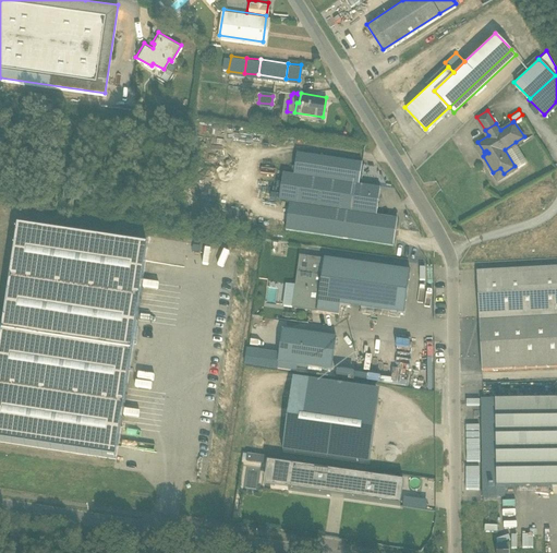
[(484,152),(477,142),(475,144),(483,156),(488,153),(486,151),(484,152)]
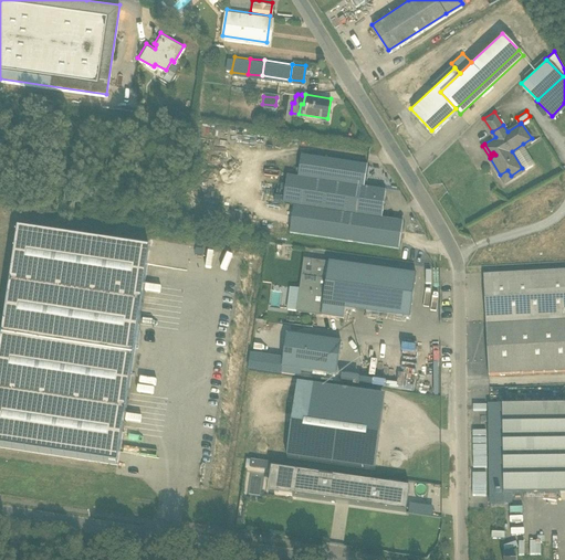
[(512,151),(522,168),(534,160),(523,144),(512,151)]
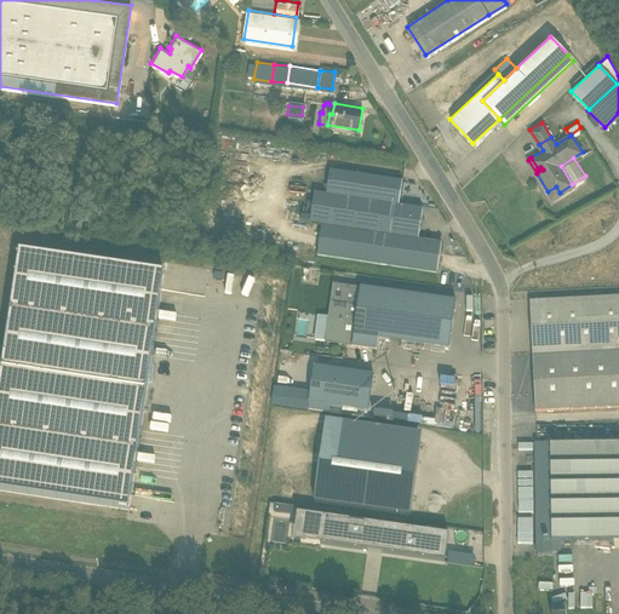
[(313,188),(311,199),(324,200),(320,221),(417,235),(422,204),(397,201),(401,177),(328,166),(325,190),(313,188)]
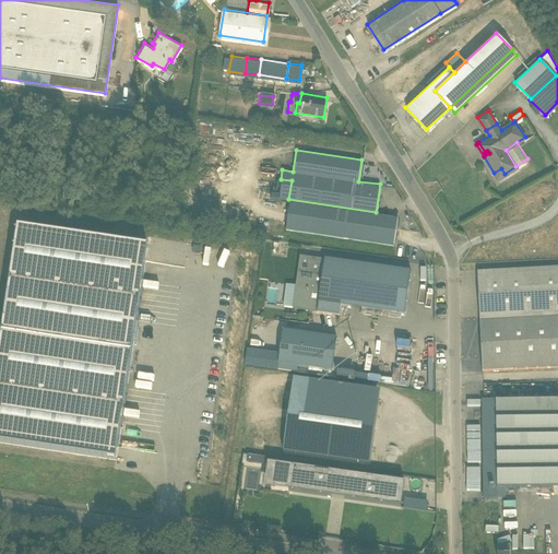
[(501,168),(494,173),(498,178),(505,174),(501,168)]
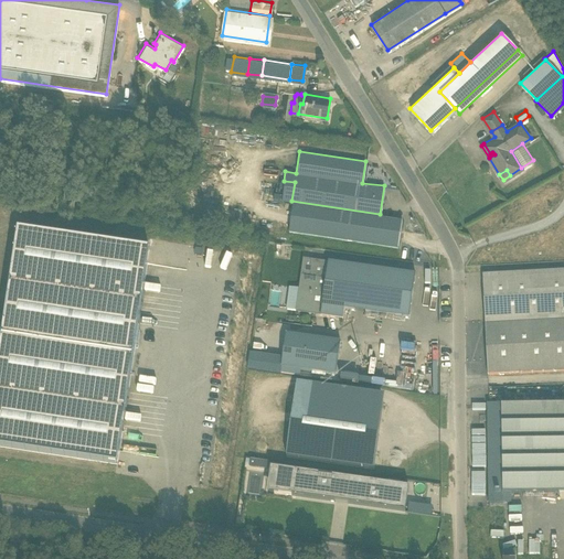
[(282,199),(291,201),(295,182),(284,181),(282,199)]
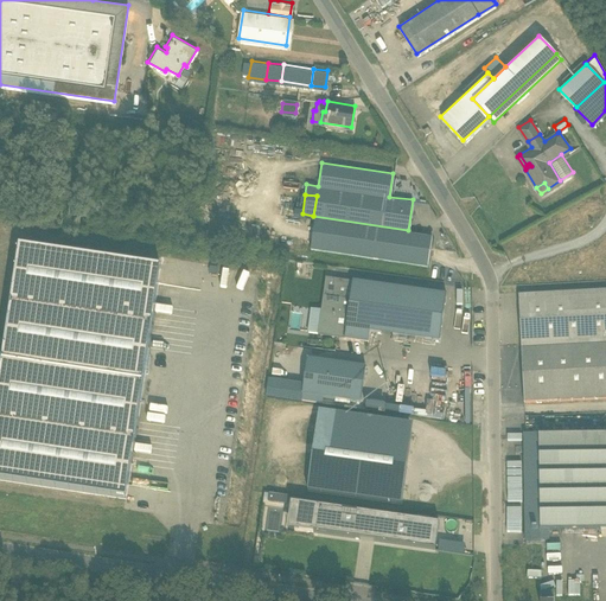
[(431,232),(408,230),(313,216),(310,245),(427,262),(431,232)]
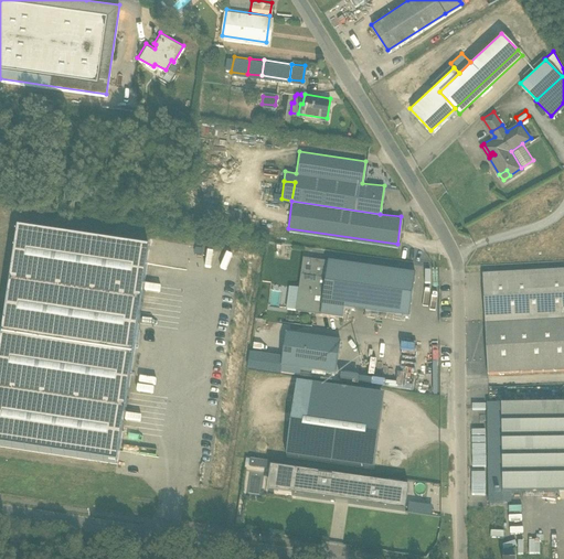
[(17,225),(0,336),(0,442),(116,460),(148,245),(17,225)]
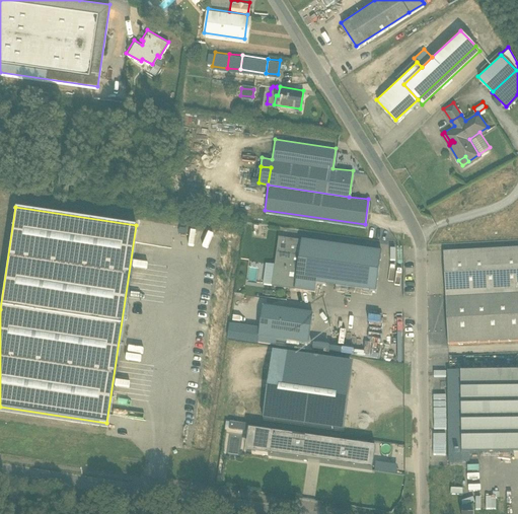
[(380,248),(300,237),(298,251),(298,252),(295,277),(315,280),(375,288),(380,248)]
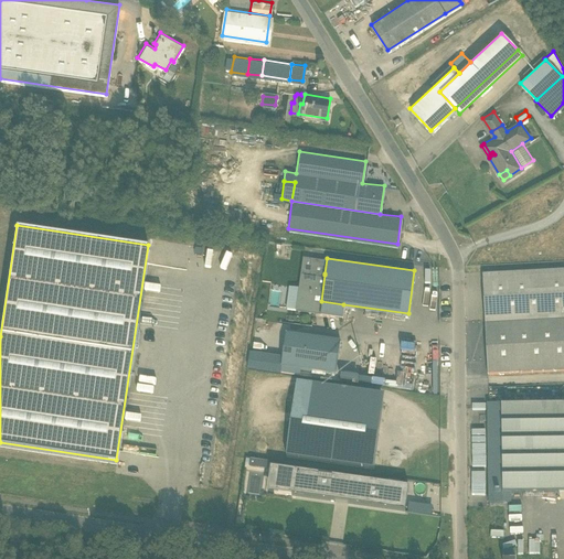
[(485,321),(487,371),(563,365),(563,266),(481,270),(485,321)]
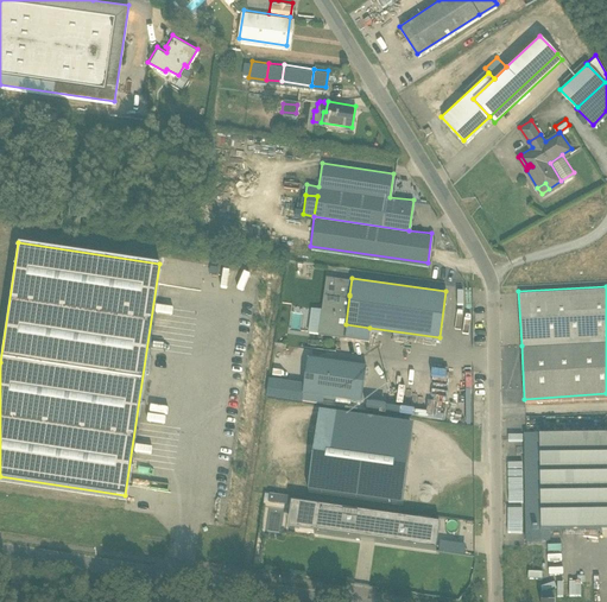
[(349,295),(326,292),(324,306),(321,330),(343,334),(343,335),(368,338),(370,328),(346,324),(349,296),(349,295)]
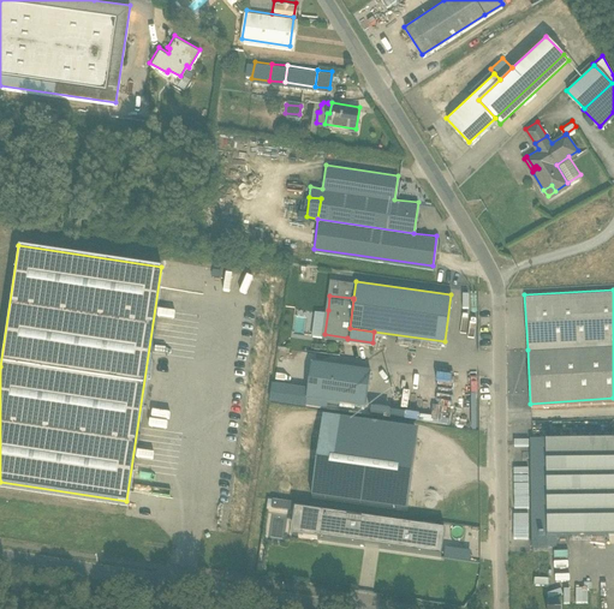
[(314,308),(311,333),(325,334),(328,310),(314,308)]
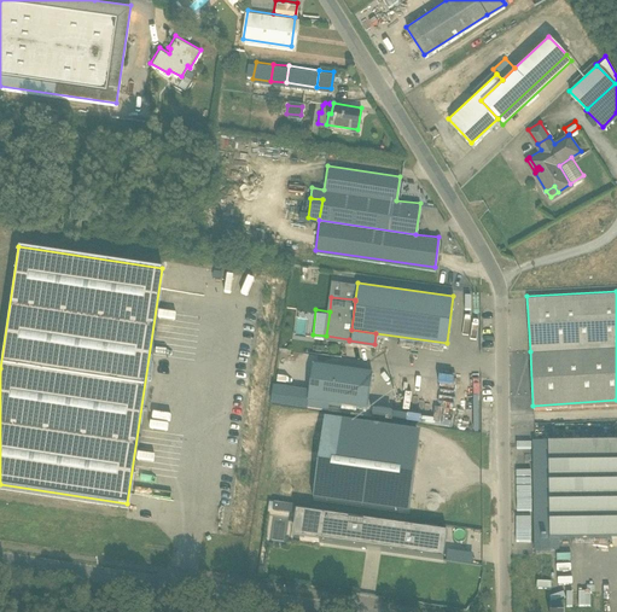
[(312,361),(307,396),(327,400),(366,406),(372,369),(312,361)]
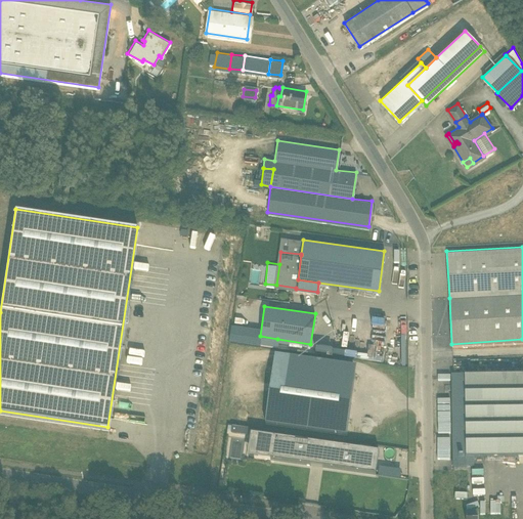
[(260,336),(259,342),(276,345),(277,339),(260,336)]
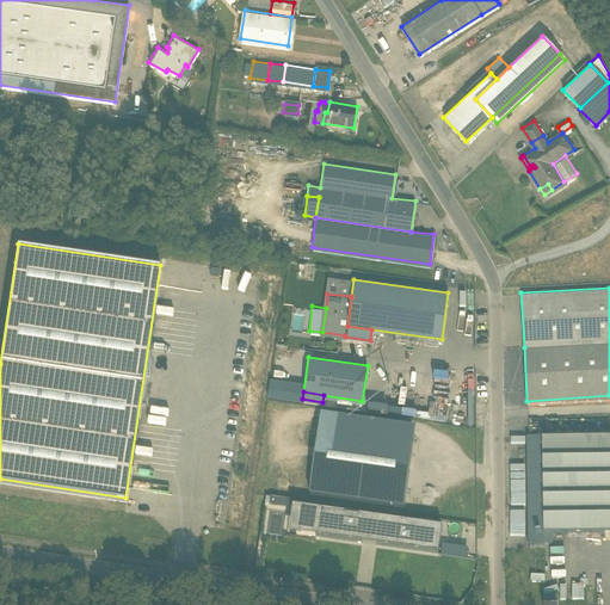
[(320,409),(319,418),(413,431),(414,423),(320,409)]
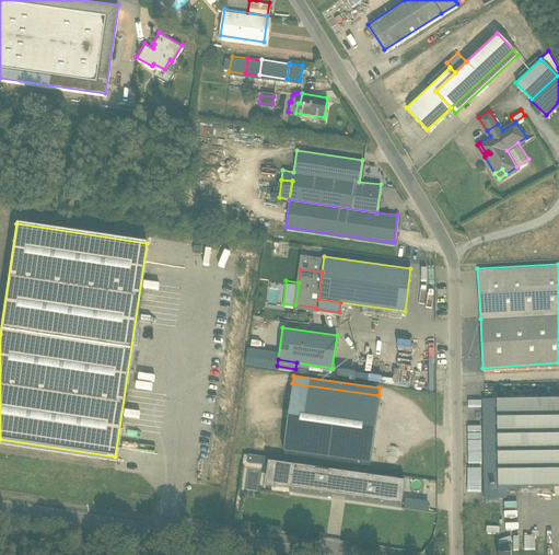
[(379,395),(292,383),(282,449),(370,461),(379,395)]
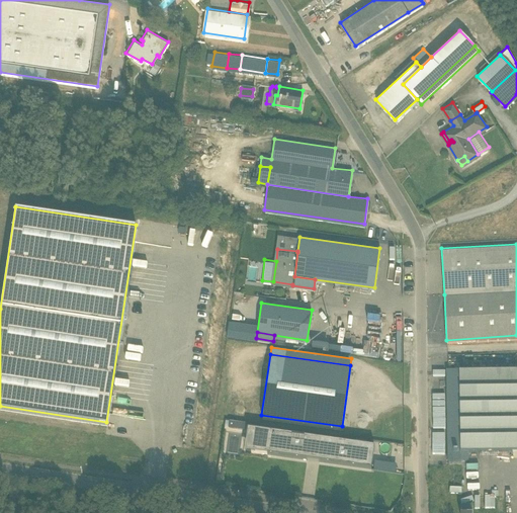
[(516,365),(458,366),(460,448),(466,448),(516,447),(516,365)]
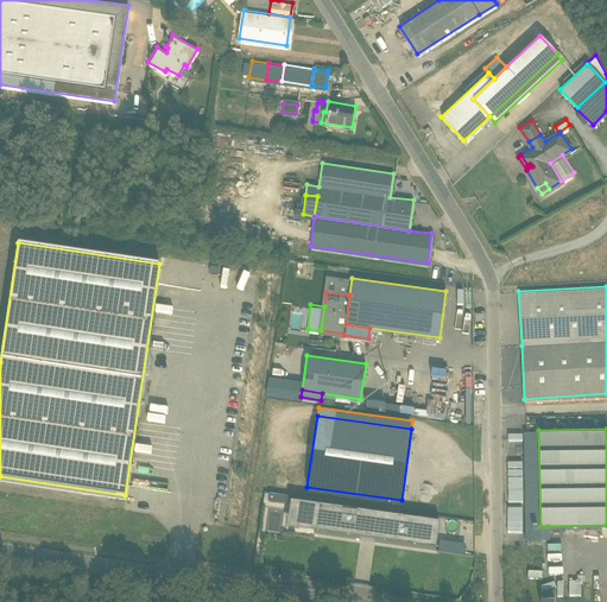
[(549,537),(548,526),(541,526),(538,430),(524,430),(525,537),(549,537)]
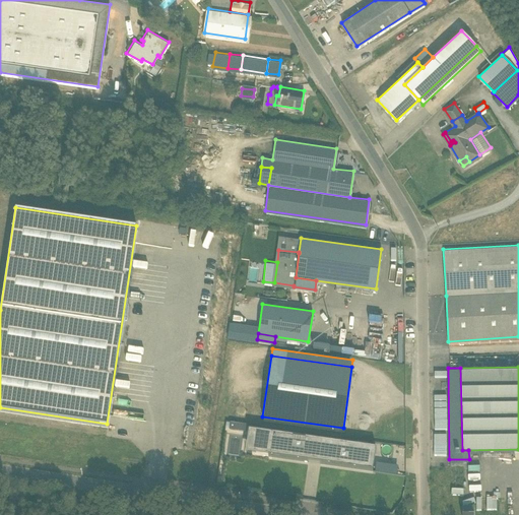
[(254,428),(248,427),(245,450),(251,450),(254,428)]
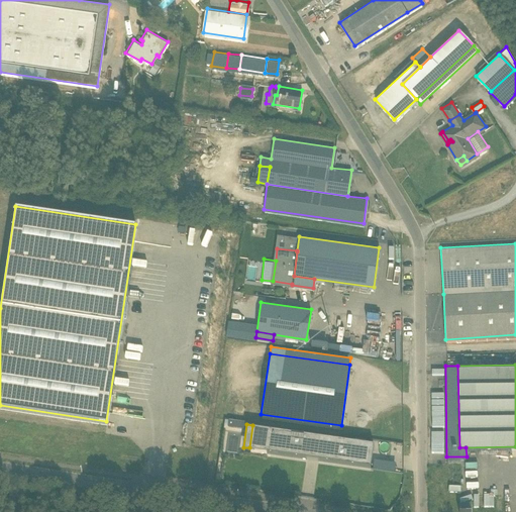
[(269,427),(252,425),(249,447),(266,449),(269,427)]
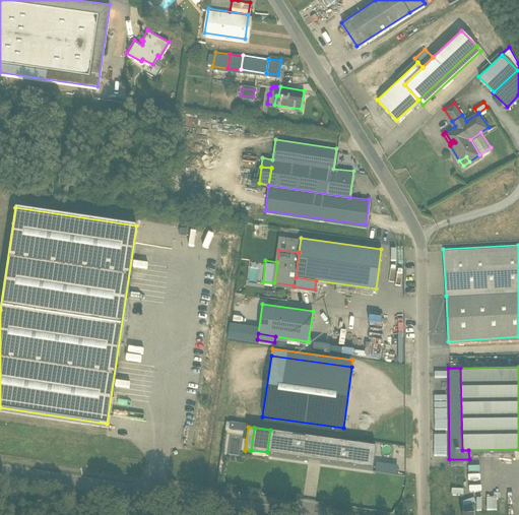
[(375,445),(270,430),(267,452),(372,467),(375,445)]
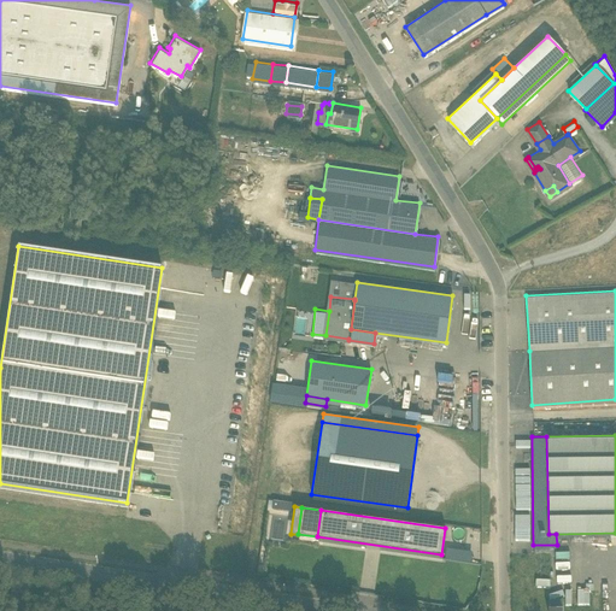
[(549,610),(562,610),(562,597),(549,597),(549,610)]
